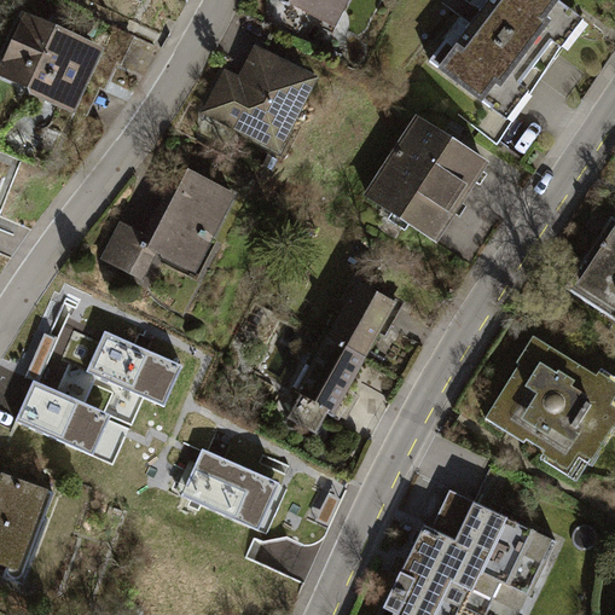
[(283,0),(335,28),(349,0),(283,0)]
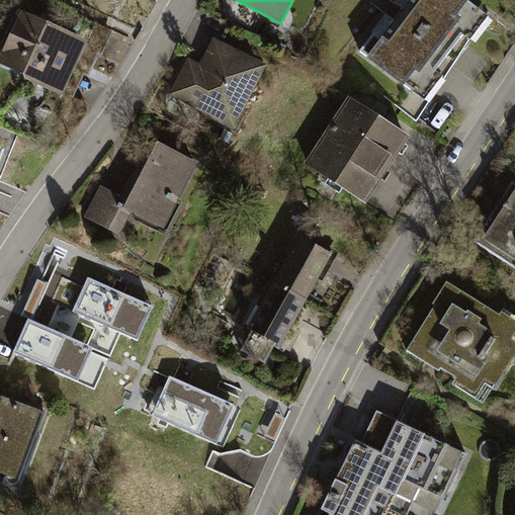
[(477,7),(467,0),(428,0),(394,45),(388,39),(370,63),(411,93),(421,80),(429,86),(470,30),(463,25),(477,7)]
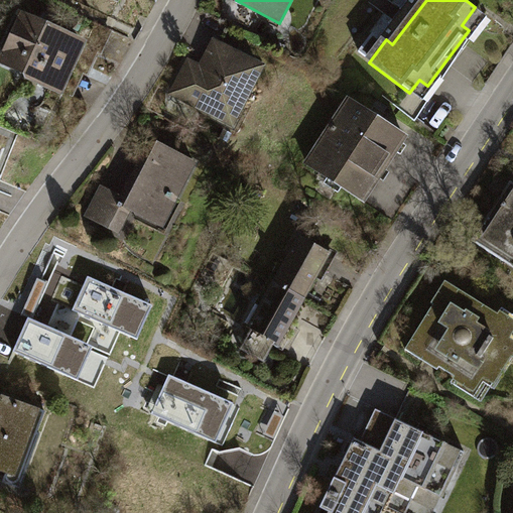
[(87,43),(19,11),(0,51),(0,65),(62,95),(87,43)]
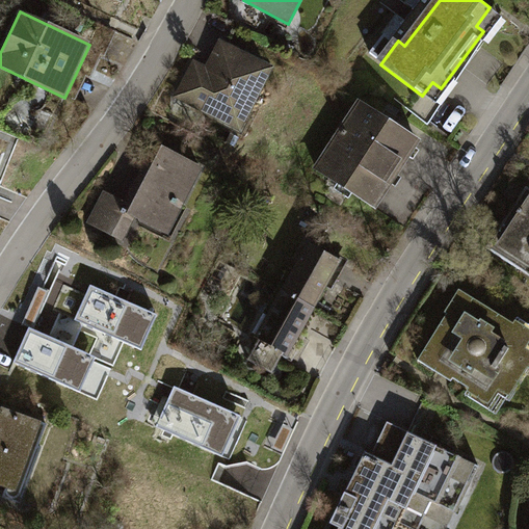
[(279,70),(221,40),(207,68),(193,60),(174,99),(196,111),(200,105),(247,129),(279,70)]
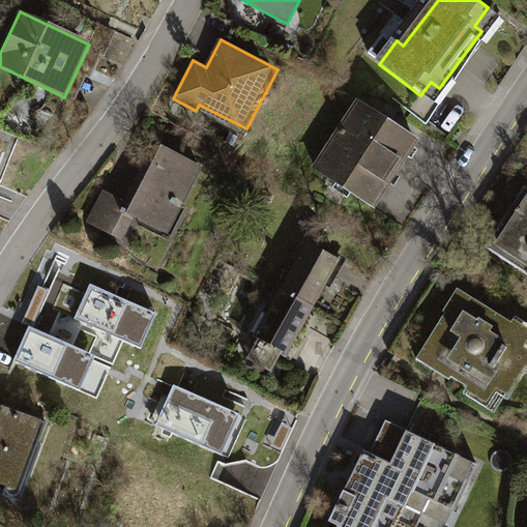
[(421,142),(356,99),(311,169),(376,211),(421,142)]
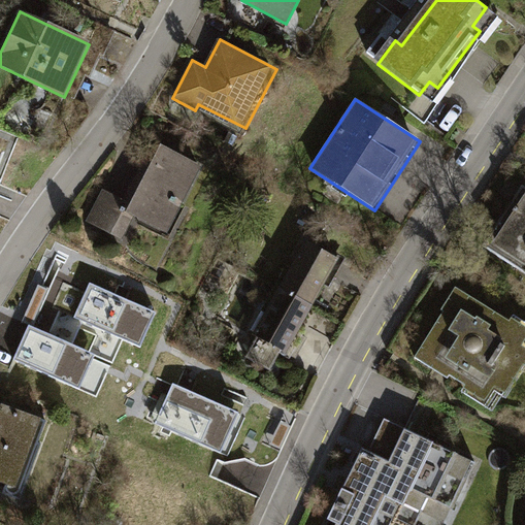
[(207,171),(156,145),(128,199),(101,186),(83,223),(122,242),(133,219),(173,238),(207,171)]
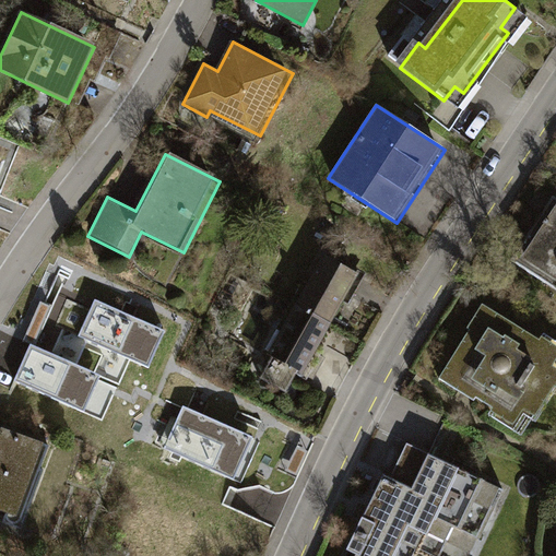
[(555,197),(554,196),(517,253),(528,261),(523,269),(555,288),(555,197)]
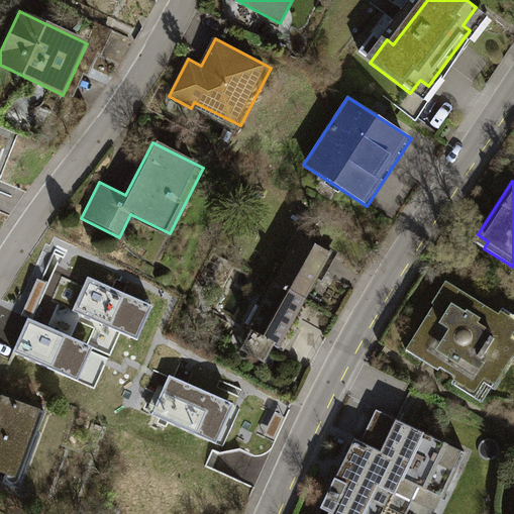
[(269,277),(307,299),(334,252),(301,233),(289,255),(283,252),(269,277)]
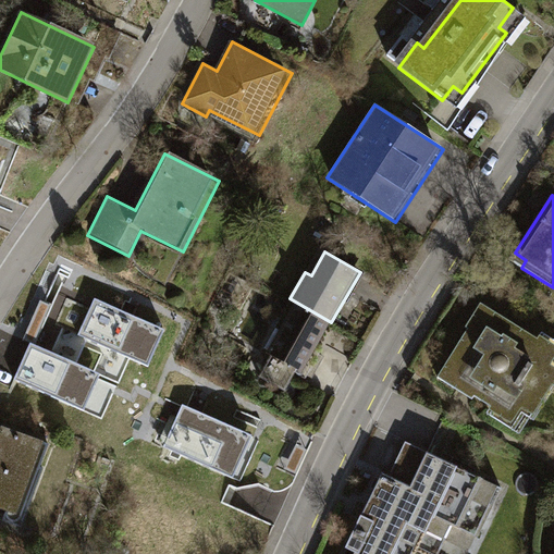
[(90,297),(75,333),(145,364),(161,328),(90,297)]
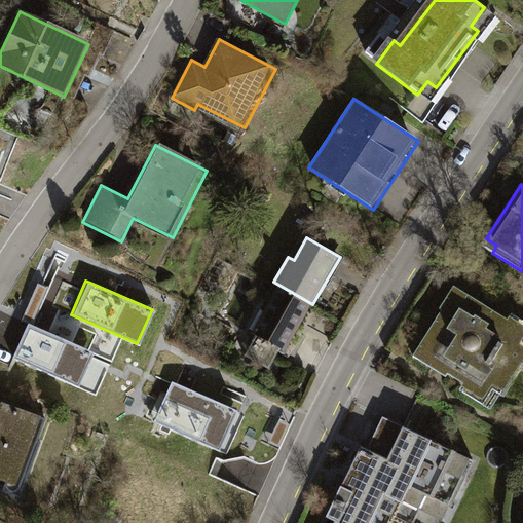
[(312,304),(273,282),(246,330),(285,352),(312,304)]
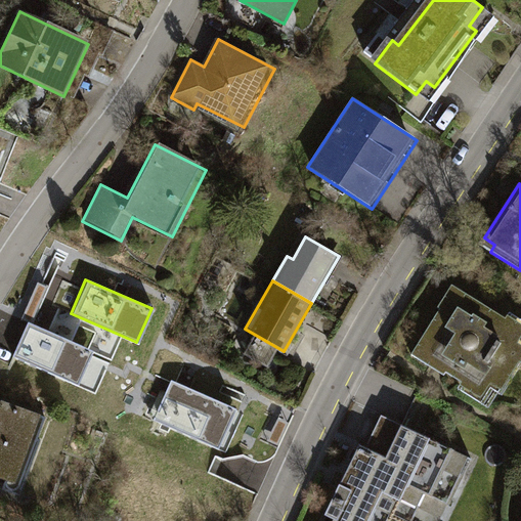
[(520,326),(452,285),(411,353),(490,399),(496,389),(507,395),(520,372),(520,326)]
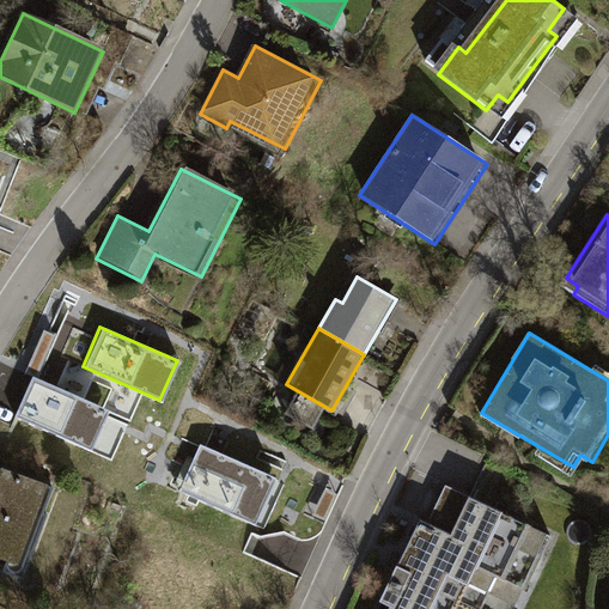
[(31,375),(14,414),(91,448),(109,408),(31,375)]
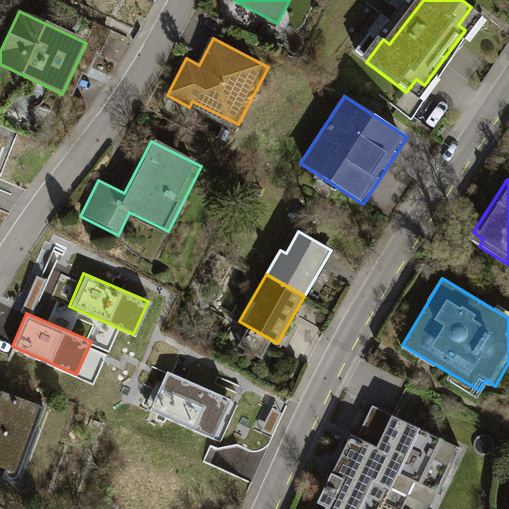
[(166,370),(149,407),(212,436),(230,399),(166,370)]
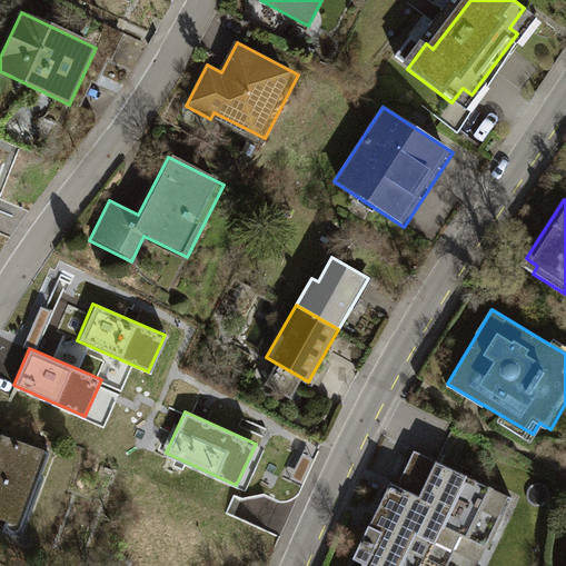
[(0,523),(28,533),(55,456),(10,440),(0,467),(0,523)]
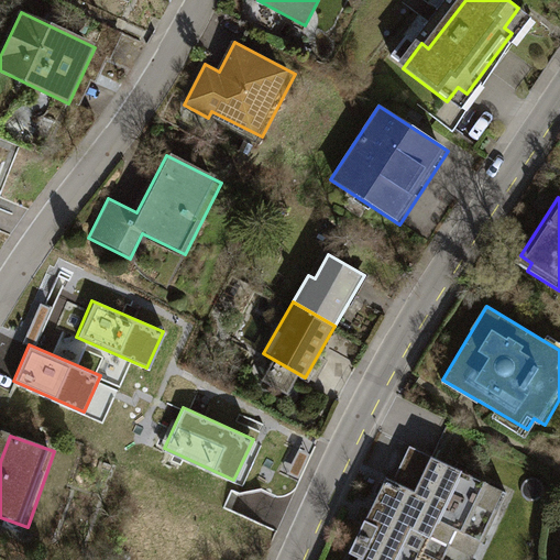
[(504,490),(408,445),(392,479),(385,475),(348,552),(357,556),(354,559),(439,559),(456,527),(480,539),(504,490)]
